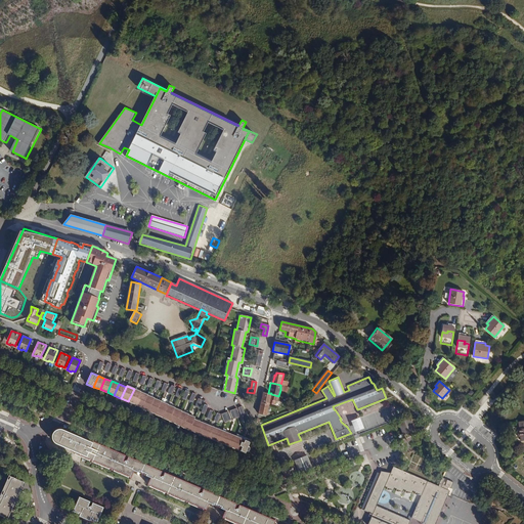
[(135,404),(141,392),(134,389),(128,401),(135,404)]
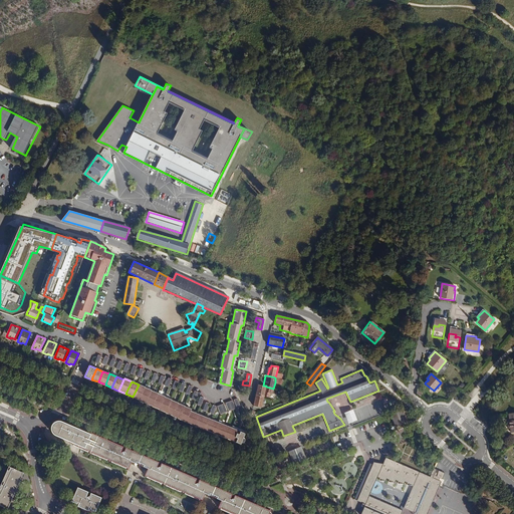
[(140,400),(145,388),(139,384),(133,397),(140,400)]
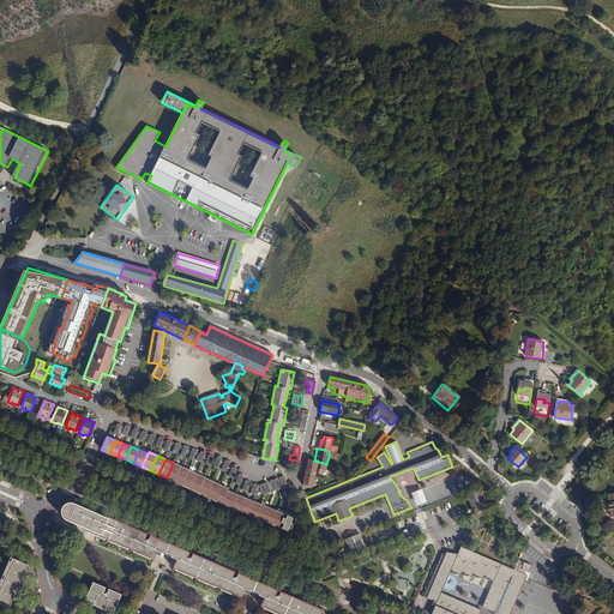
[(308,459),(306,473),(315,474),(321,475),(323,471),(325,473),(326,464),(318,462),(318,461),(314,461),(308,459)]
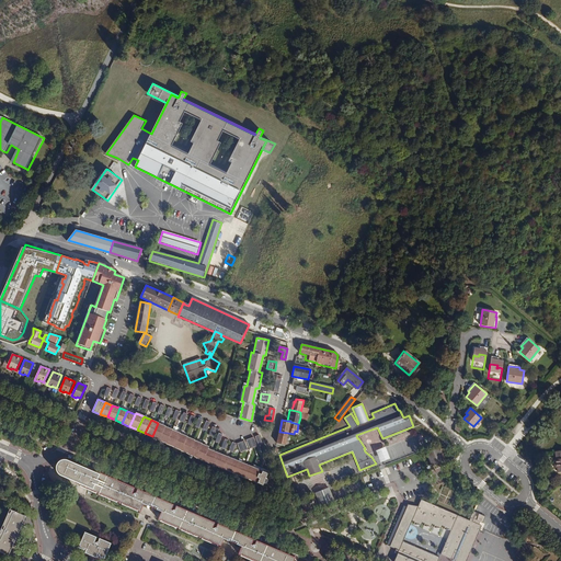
[(164,426),(158,423),(152,436),(160,441),(164,426)]
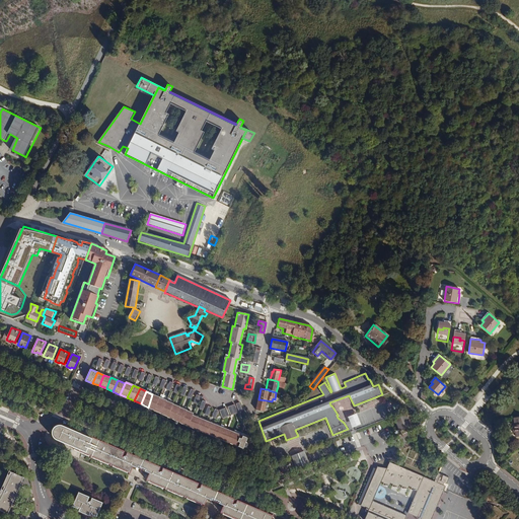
[(154,410),(159,397),(152,394),(148,408),(154,410)]
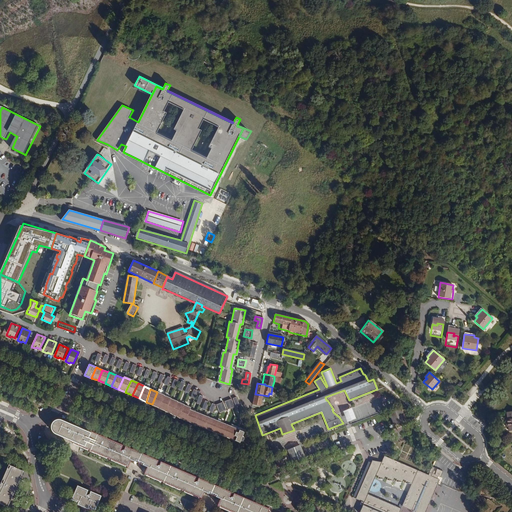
[(157,392),(152,404),(157,407),(159,408),(164,395),(157,392)]
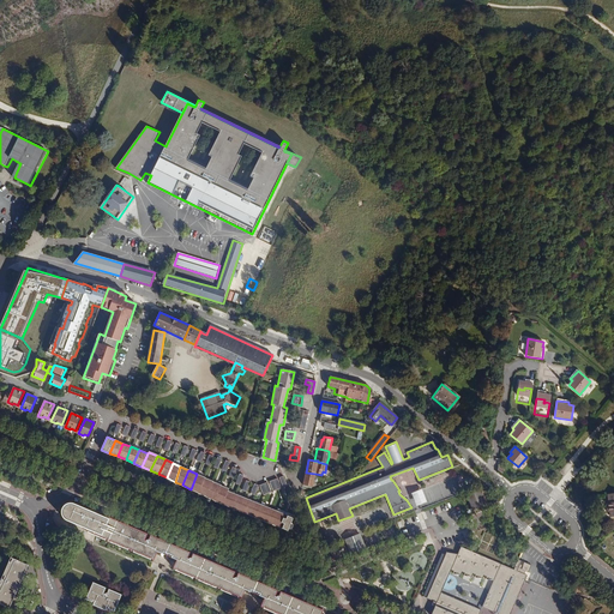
[(315,474),(306,473),(304,482),(313,485),(315,474)]
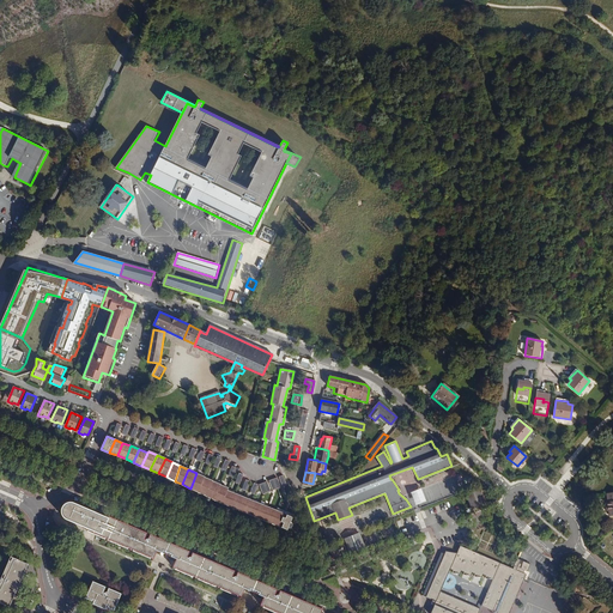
[(190,489),(199,492),(205,477),(196,473),(190,489)]
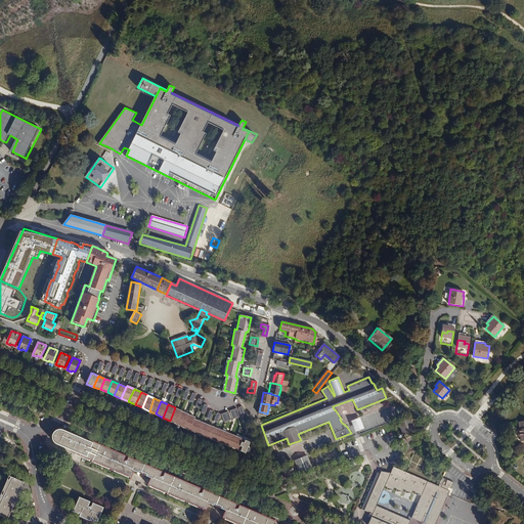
[(177,424),(182,411),(182,410),(175,407),(170,421),(177,424)]
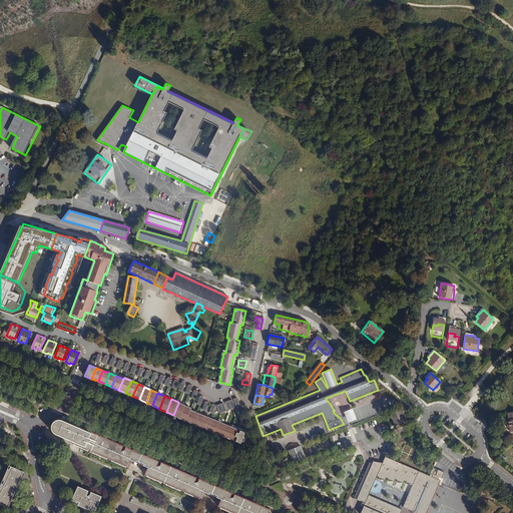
[(173,415),(179,418),(185,406),(178,403),(173,415)]
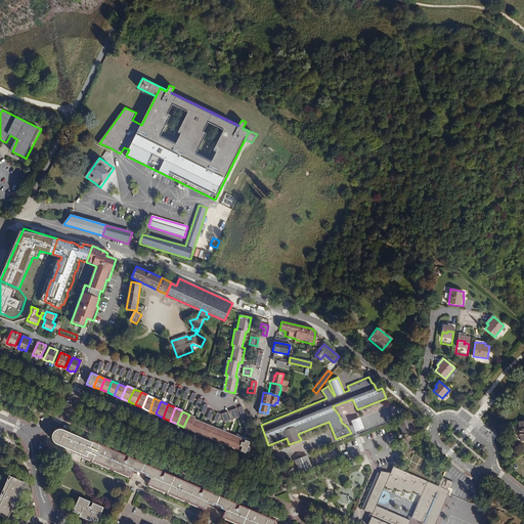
[(190,429),(195,418),(189,415),(183,427),(190,429)]
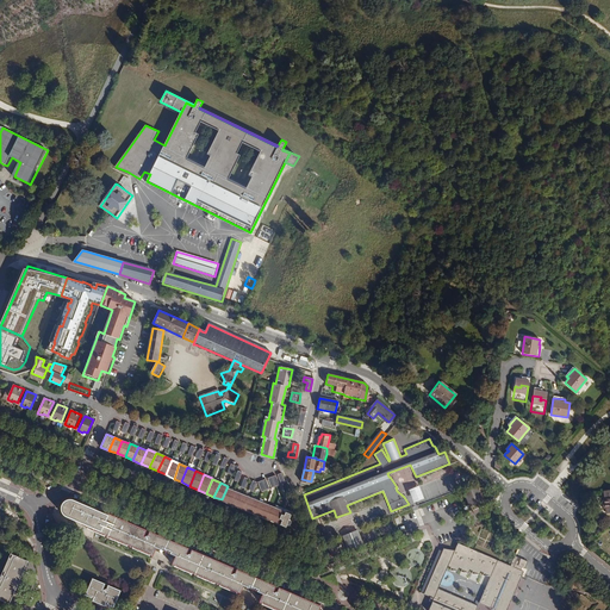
[(424,498),(418,485),(408,489),(414,502),(424,498)]
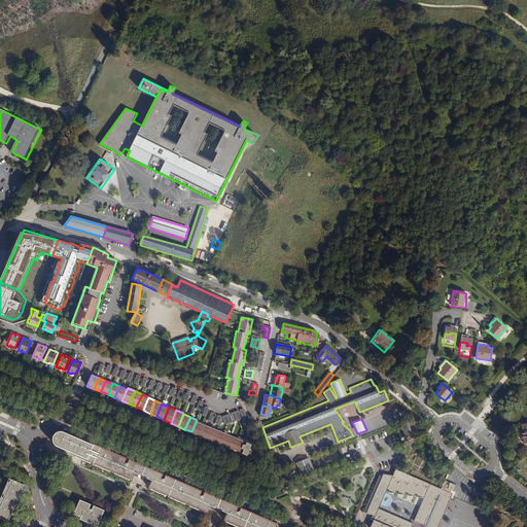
[(416,431),(411,419),(399,424),(405,436),(416,431)]
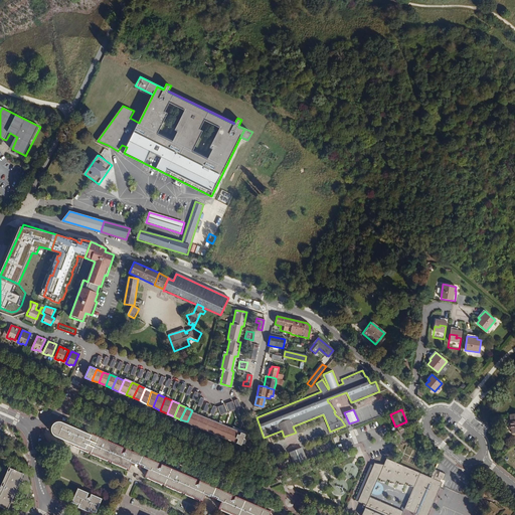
[(194,424),(198,413),(192,410),(187,421),(194,424)]
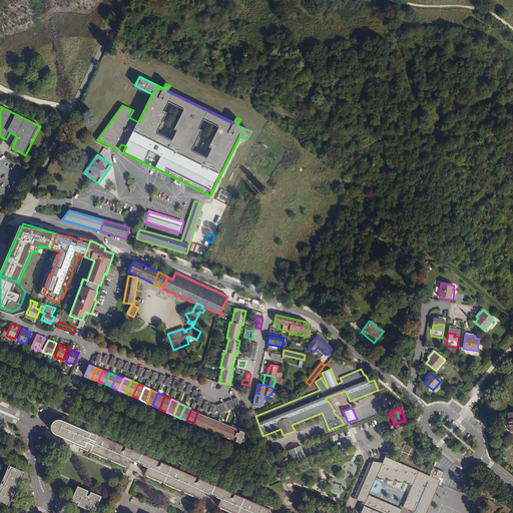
[(197,412),(193,423),(200,426),(204,415),(197,412)]
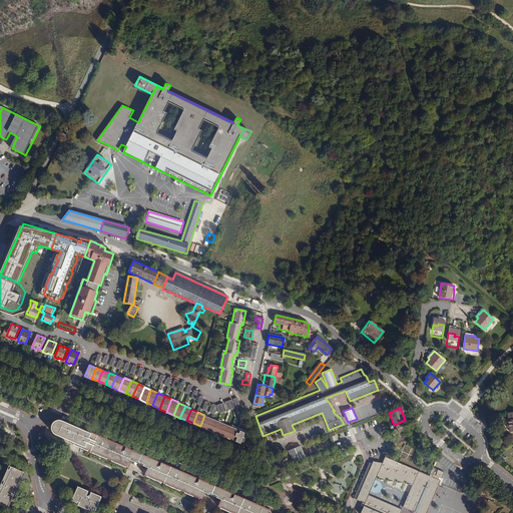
[(204,415),(200,426),(201,427),(206,429),(211,418),(204,415)]
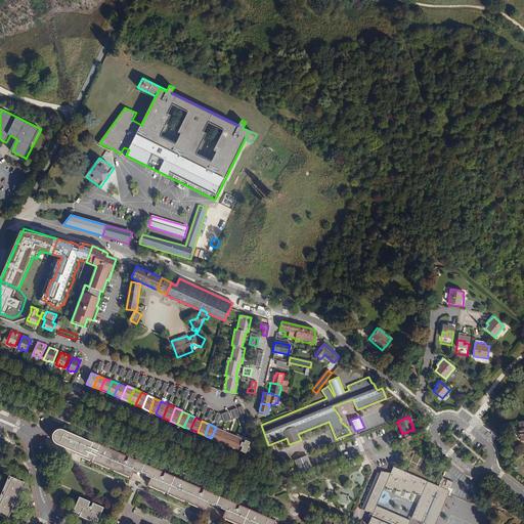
[(223,430),(216,427),(211,438),(218,440),(223,430)]
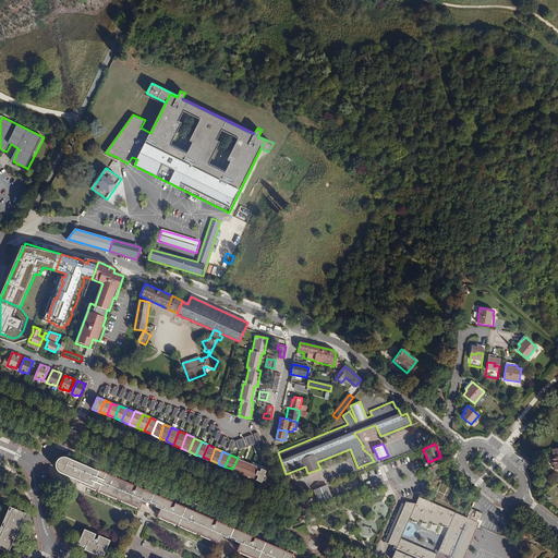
[(67,457),(64,456),(63,456),(61,457),(59,458),(57,460),(56,463),(56,466),(57,469),(59,471),(61,472),(60,477),(84,487),(140,511),(148,514),(154,518),(166,523),(213,543),(226,548),(228,549),(230,550),(247,557),(295,557),(296,556),(265,542),(258,538),(237,530),(223,524),(216,521),(182,506),(174,502),(157,495),(141,488),(133,485),(99,470),(92,466),(67,457)]
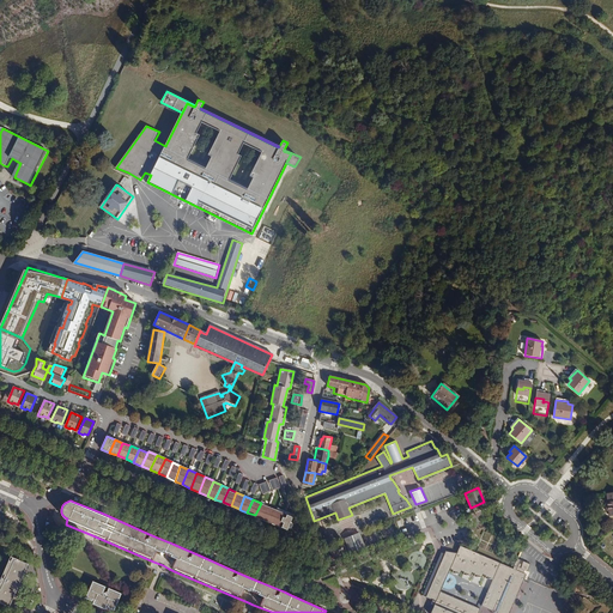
[(261,503),(255,515),(263,519),(268,505),(261,503)]
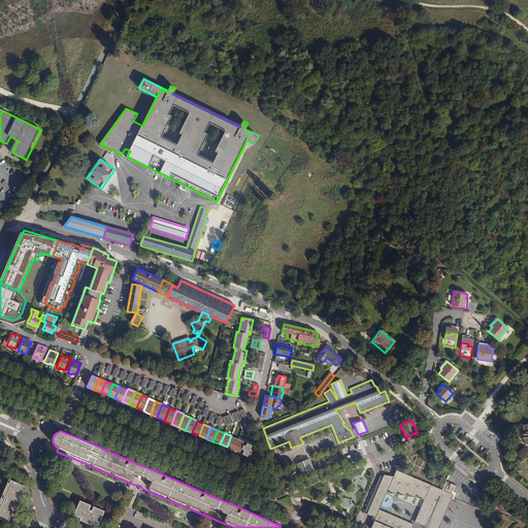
[(231,435),(227,447),(234,450),(238,438),(231,435)]
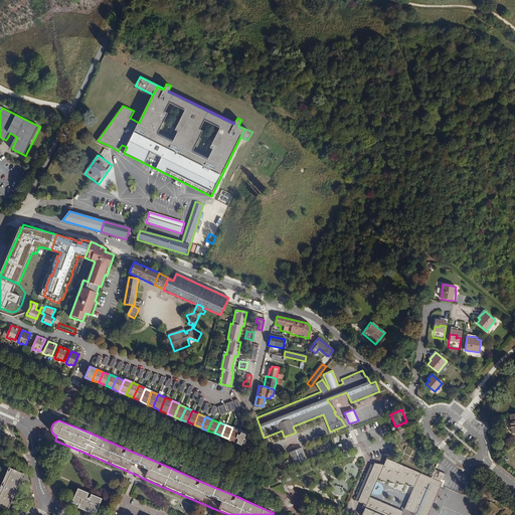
[(232,427),(228,439),(229,439),(234,442),(239,431),(232,427)]
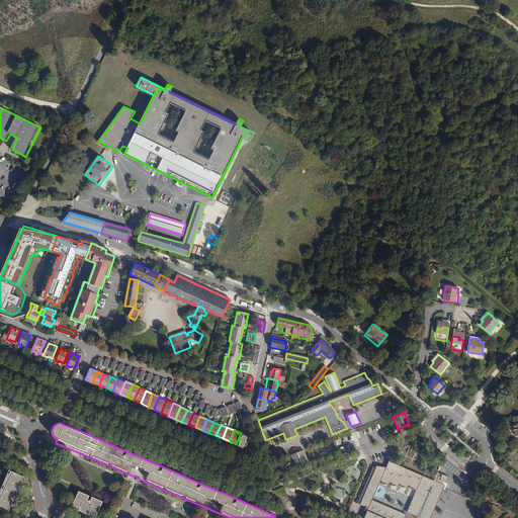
[(248,436),(241,433),(236,444),(243,446),(244,445),(246,445),(247,444),(247,443),(247,442),(247,441),(246,440),(248,436)]
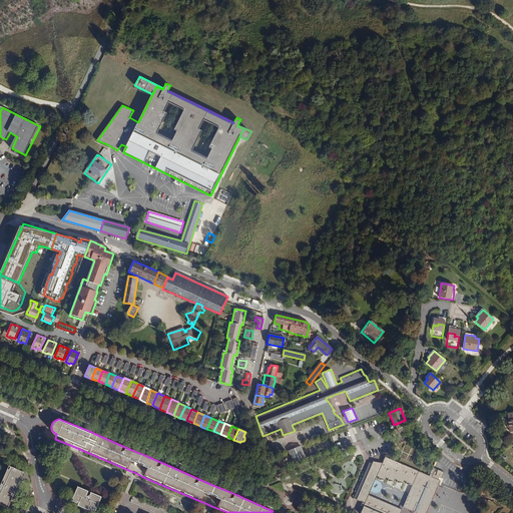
[(306,458),(301,445),(288,450),(293,463),(306,458)]
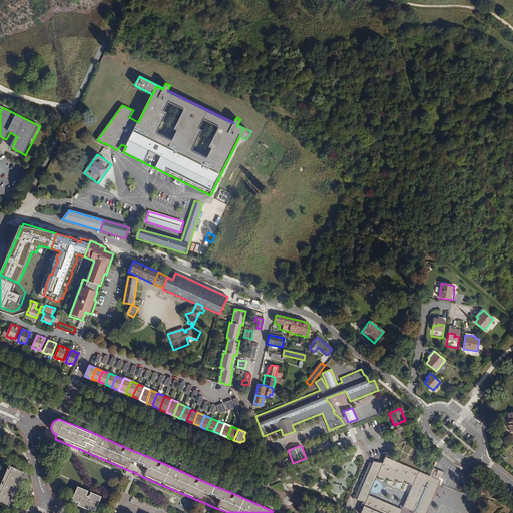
[(399,512),(401,510),(367,496),(375,476),(377,477),(376,480),(383,481),(384,478),(386,479),(385,481),(392,482),(393,480),(395,481),(394,483),(401,484),(403,481),(405,482),(403,484),(411,485),(401,508),(412,512),(413,509),(417,511),(415,512),(425,512),(439,481),(436,480),(437,477),(440,478),(443,472),(436,470),(435,472),(433,471),(434,469),(431,468),(428,476),(383,457),(380,463),(371,461),(370,463),(369,463),(353,498),(361,502),(359,504),(363,506),(360,512),(399,512)]
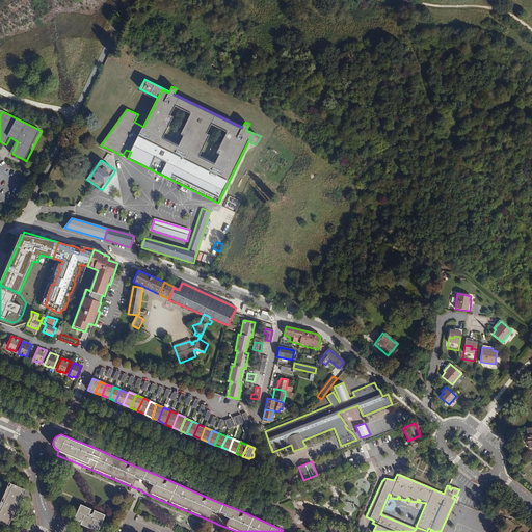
[(25,489),(11,483),(9,486),(7,485),(0,503),(0,522),(8,526),(25,489)]
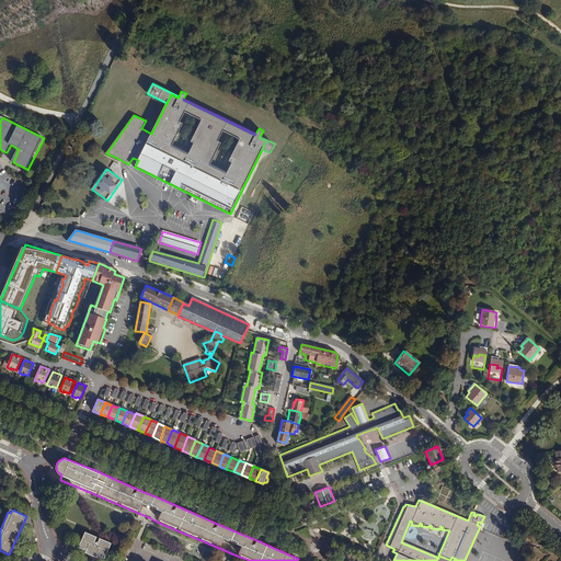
[(112,542),(86,531),(79,547),(87,550),(86,552),(96,557),(98,556),(104,558),(112,542)]
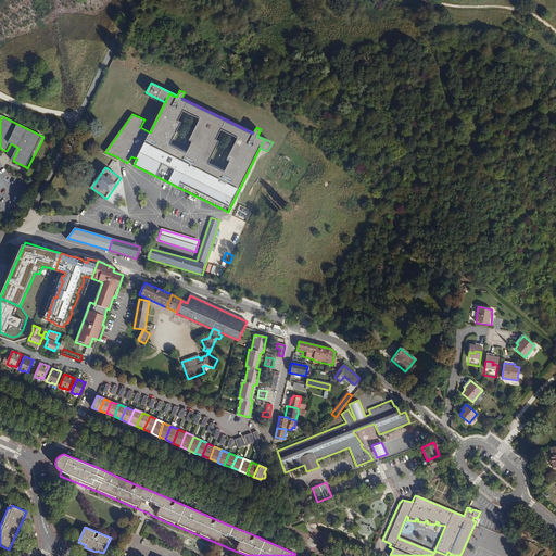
[(522,530),(515,529),(513,536),(520,539),(522,530)]
